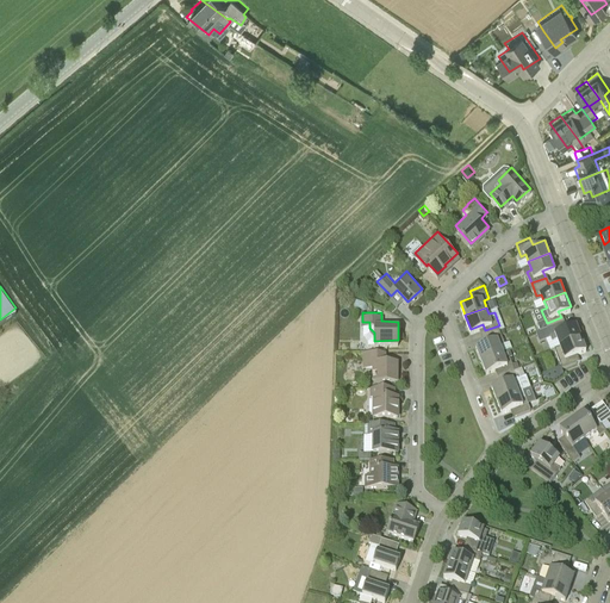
[(559,341),(580,333),(576,319),(564,324),(561,317),(547,323),(552,336),(556,334),(559,341)]
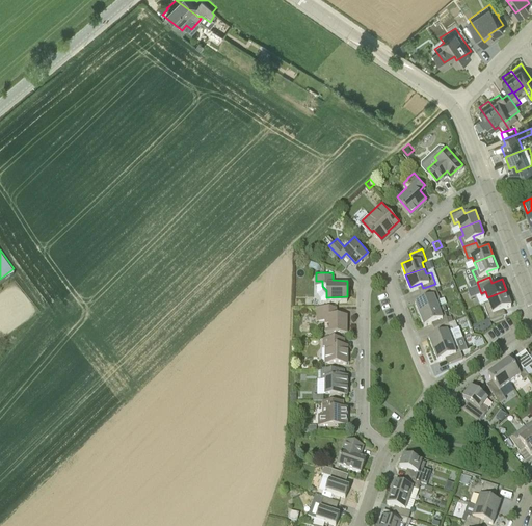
[(420,310),(437,303),(435,296),(440,295),(435,284),(423,288),(425,294),(415,298),(420,310)]
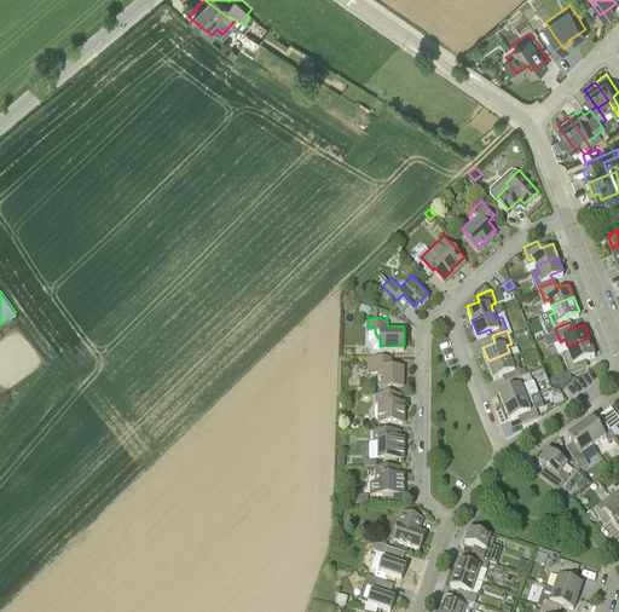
[(570,368),(571,368),(585,363),(582,356),(595,351),(589,338),(567,346),(571,353),(566,354),(570,368)]
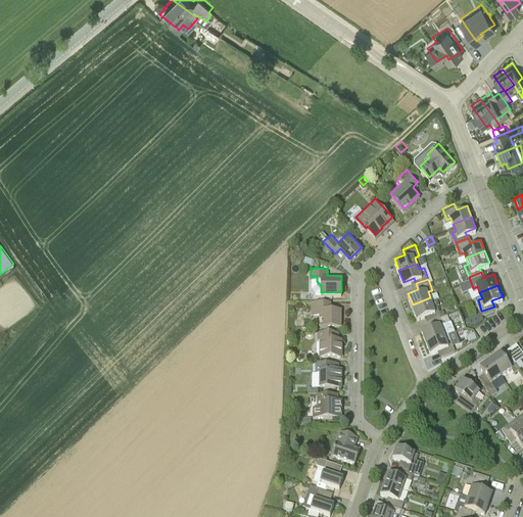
[(319,323),(341,323),(341,306),(330,306),(330,297),(312,297),(312,306),(320,306),(319,323)]
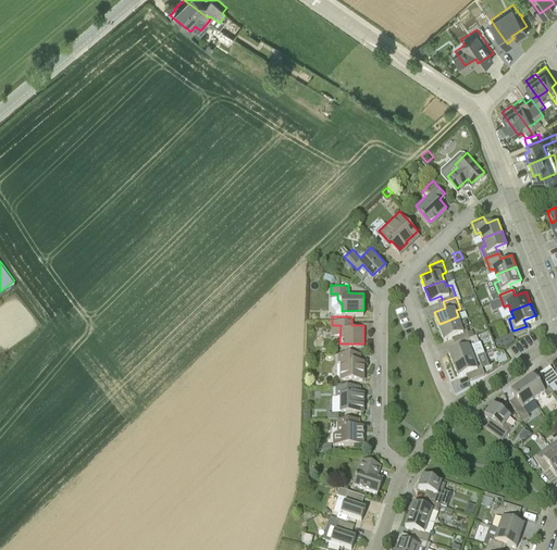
[(457,338),(470,333),(466,321),(460,323),(458,316),(440,324),(444,336),(455,332),(457,338)]
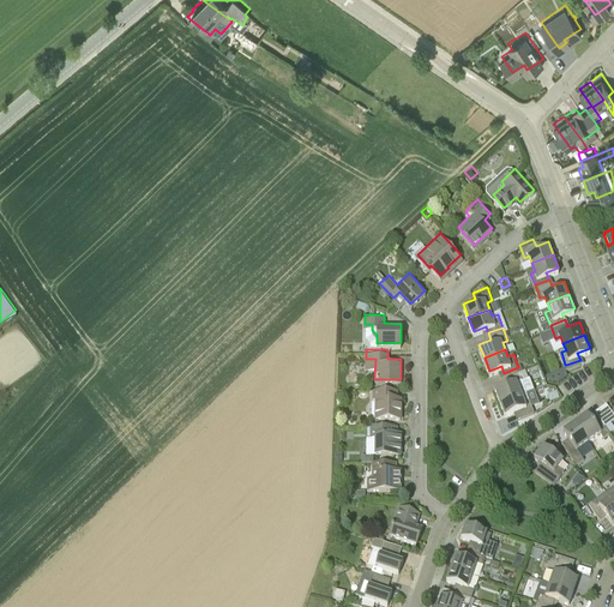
[(524,382),(522,376),(528,373),(525,365),(518,367),(504,373),(506,379),(494,384),(500,398),(527,388),(524,382)]
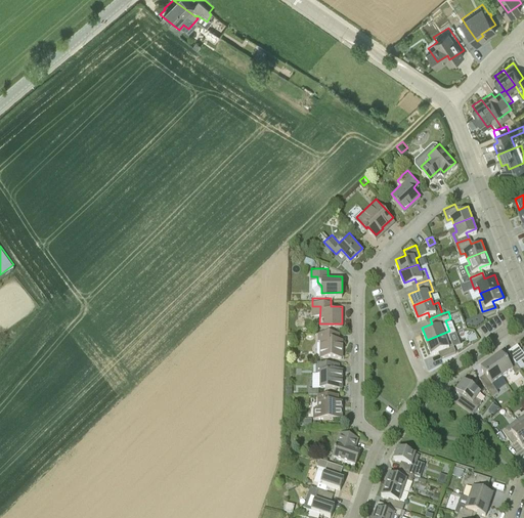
[(320,353),(341,353),(342,337),(338,337),(338,329),(318,329),(318,337),(321,337),(320,353)]
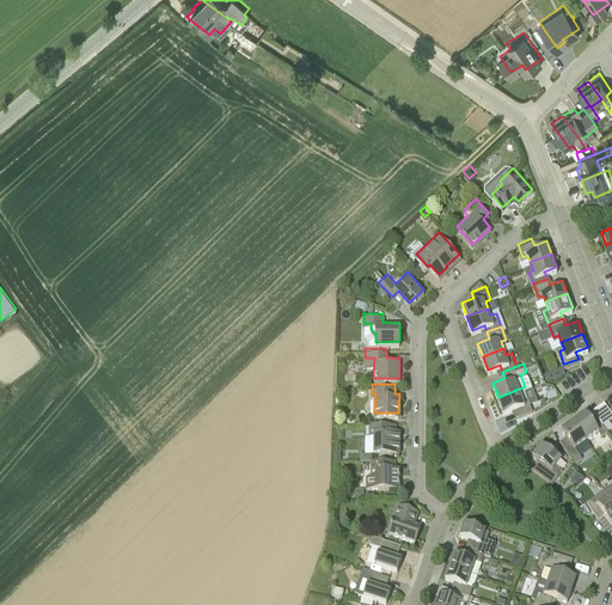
[(555,384),(545,387),(548,395),(557,391),(555,384)]
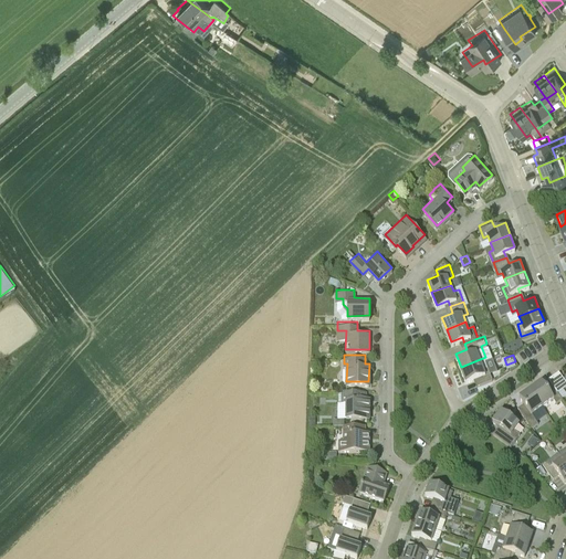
[(485,357),(461,367),(465,379),(477,375),(479,380),(492,376),(485,357)]
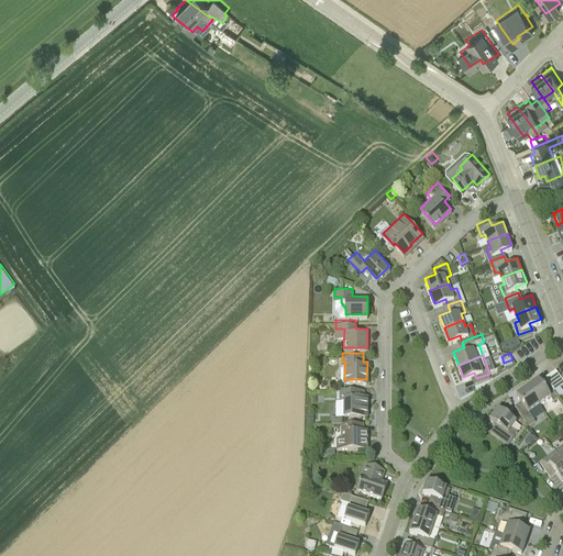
[(562,371),(562,374),(558,367),(547,375),(551,380),(554,386),(562,379),(562,371)]
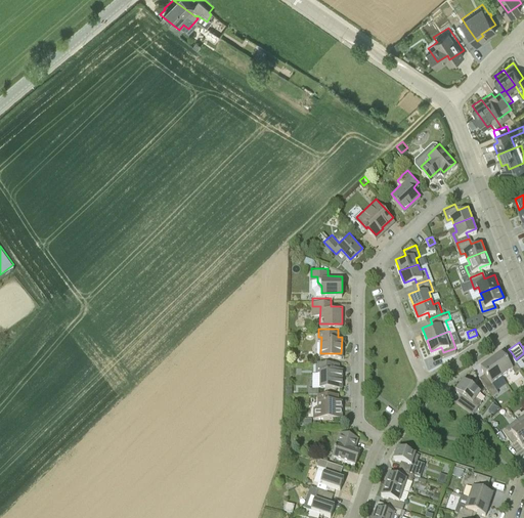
[(520,365),(516,359),(513,354),(508,358),(501,349),(490,356),(501,372),(512,365),(515,370),(520,365)]
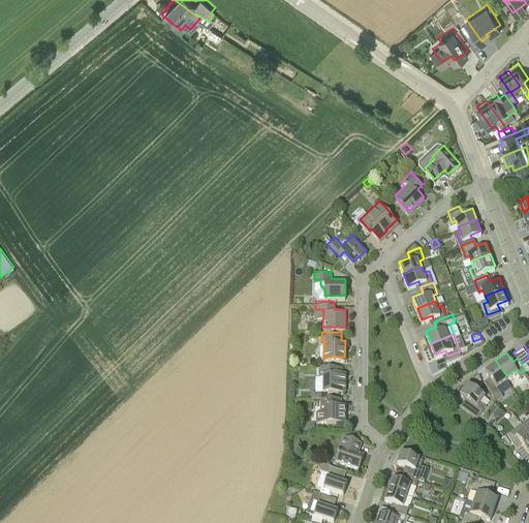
[(497,382),(506,375),(495,360),(485,367),(491,376),(486,380),(496,396),(503,392),(497,382)]
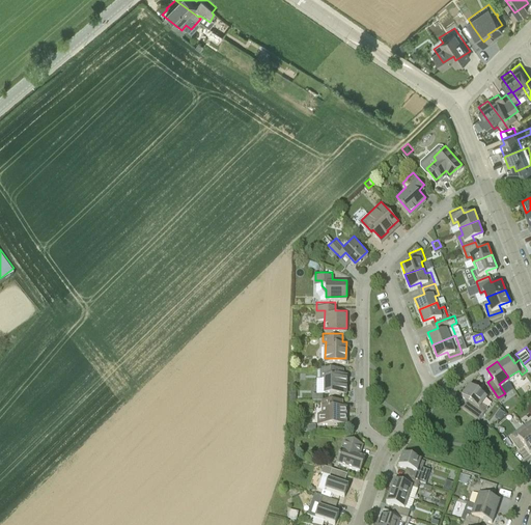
[(325,374),(325,389),(345,389),(345,370),(341,370),(341,364),(320,364),(320,374),(325,374)]
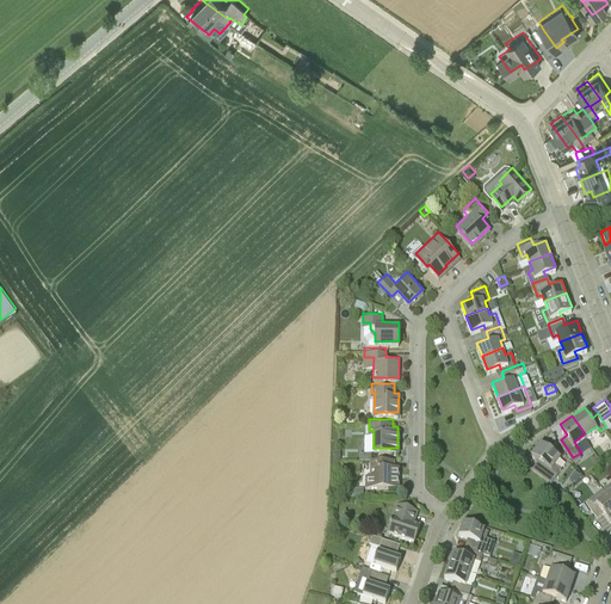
[(538,456),(532,463),(551,478),(561,464),(555,460),(560,453),(541,438),(531,451),(538,456)]
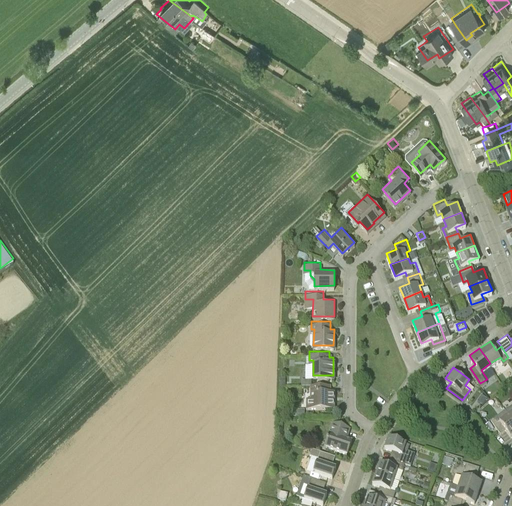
[(333,404),(333,388),(329,388),(329,381),(311,381),(311,395),(307,395),(307,404),(333,404)]
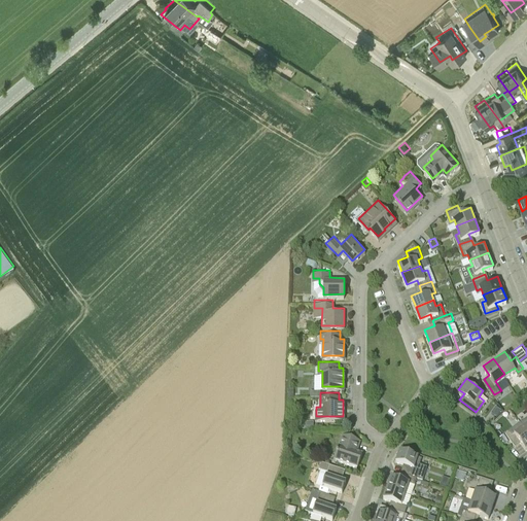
[(526,443),(526,427),(523,422),(518,426),(514,421),(504,428),(513,440),(518,436),(525,445),(526,443)]
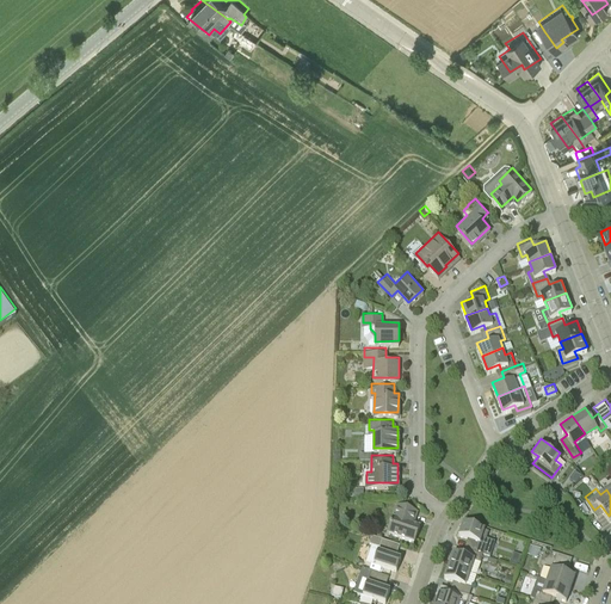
[(576,503),(582,510),(588,505),(584,498),(576,503)]
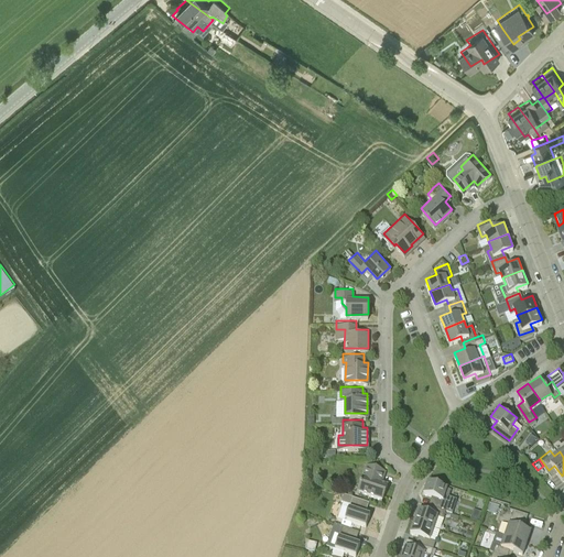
[(358,487),(382,495),(388,481),(381,479),(386,467),(367,461),(360,479),(359,480),(360,481),(358,487)]
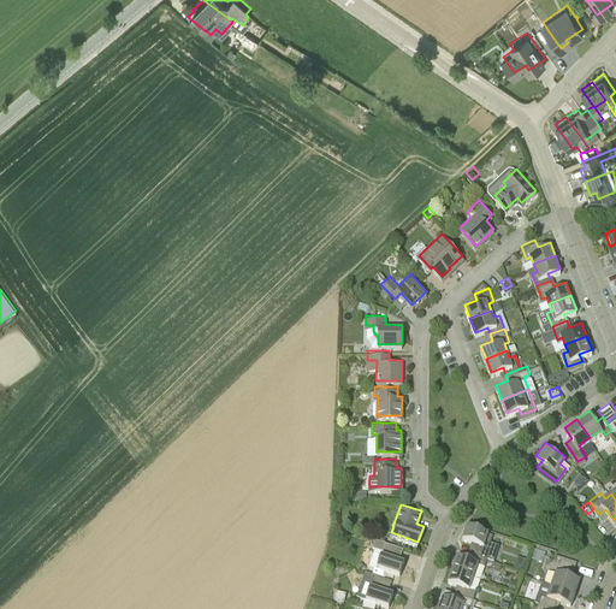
[(490,537),(492,530),(467,521),(462,534),(472,538),(468,548),(487,554),(493,556),(499,540),(490,537)]
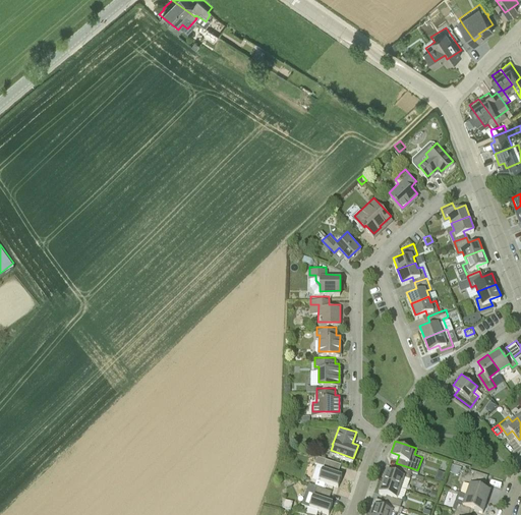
[(341,460),(326,455),(317,452),(315,458),(317,459),(312,474),(338,482),(342,471),(337,470),(341,460)]
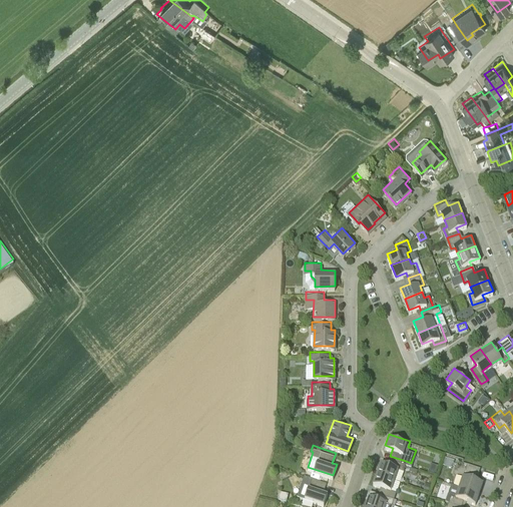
[(403,467),(406,461),(390,456),(388,462),(381,459),(377,470),(394,476),(398,466),(403,467)]
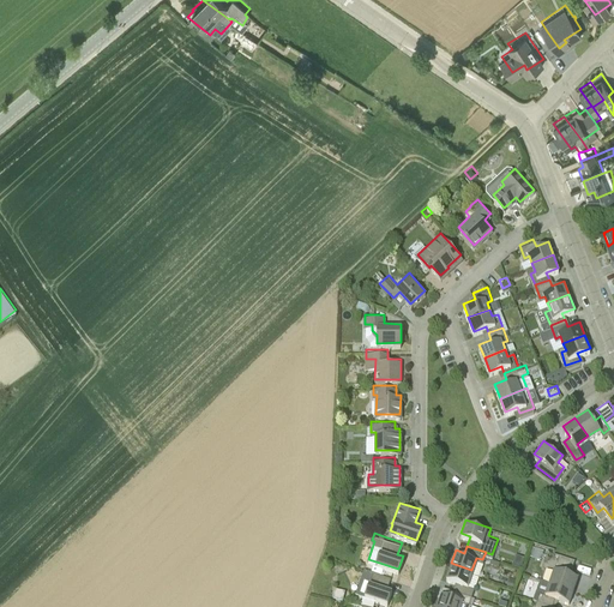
[(572,587),(577,574),(567,570),(570,563),(571,564),(575,556),(559,550),(549,578),(572,587)]
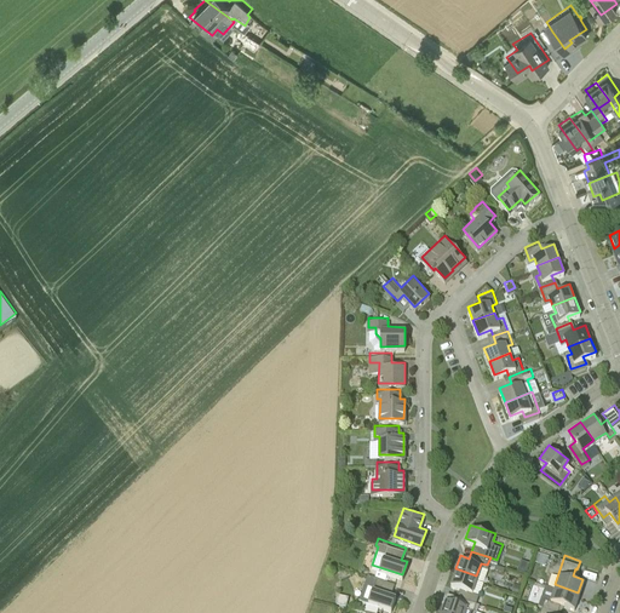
[(472,589),(476,576),(455,568),(451,582),(459,585),(457,593),(476,599),(478,591),(472,589)]
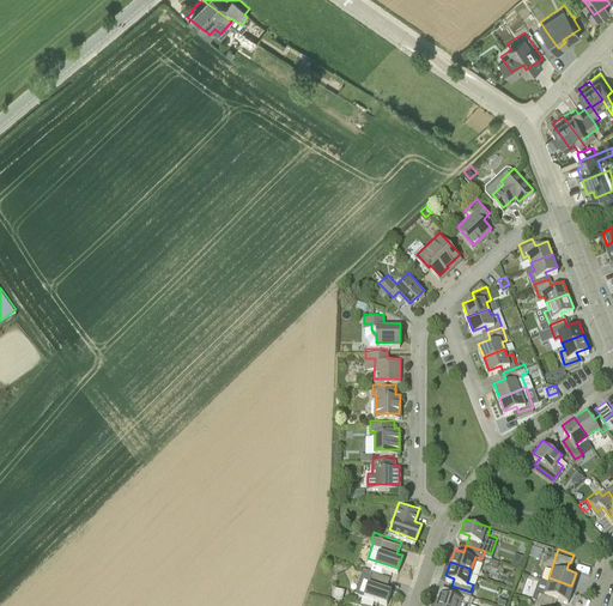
[(390,574),(363,564),(354,589),(387,600),(392,587),(386,585),(390,574)]
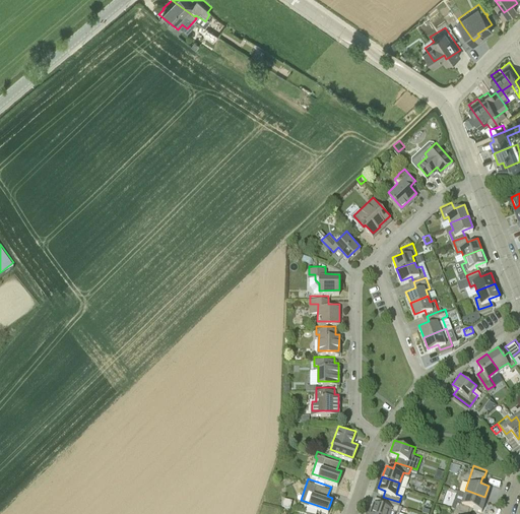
[(481,507),(484,497),(465,490),(457,487),(451,504),(454,505),(467,510),(469,503),(481,507)]
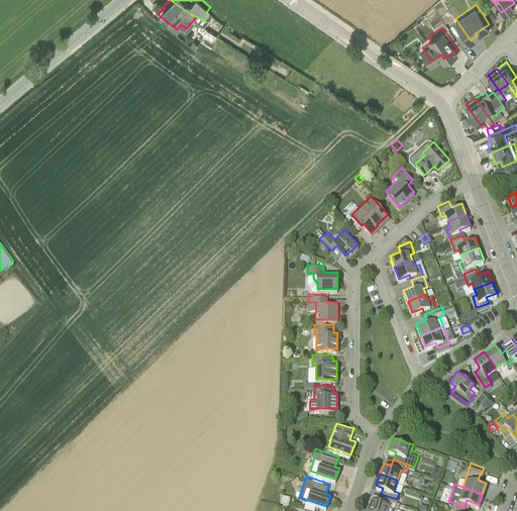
[(395,505),(397,499),(381,494),(379,500),(372,497),(368,508),(376,510),(395,510),(398,506),(395,505)]
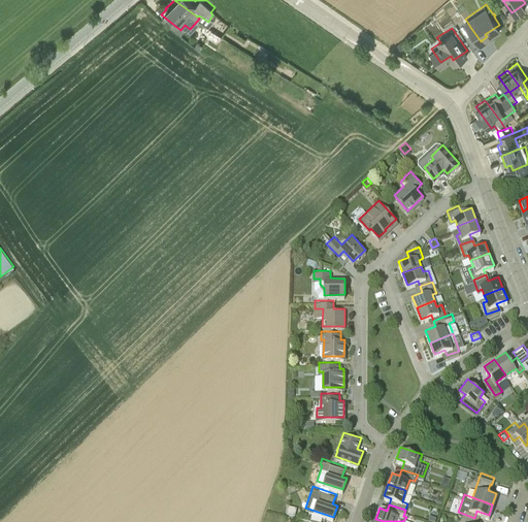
[(472,521),(474,518),(461,513),(459,520),(464,521),(463,521),(472,521)]
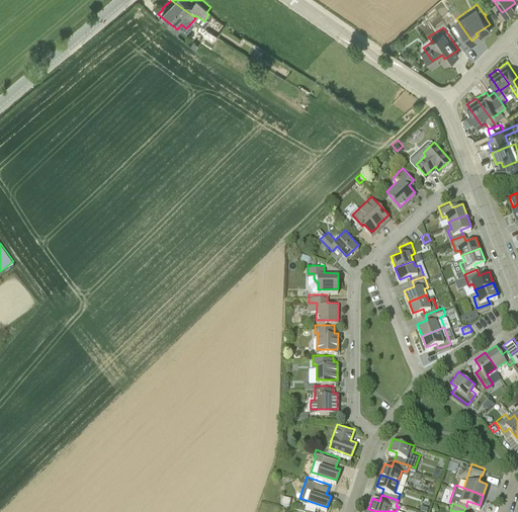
All buildings are outlined.
